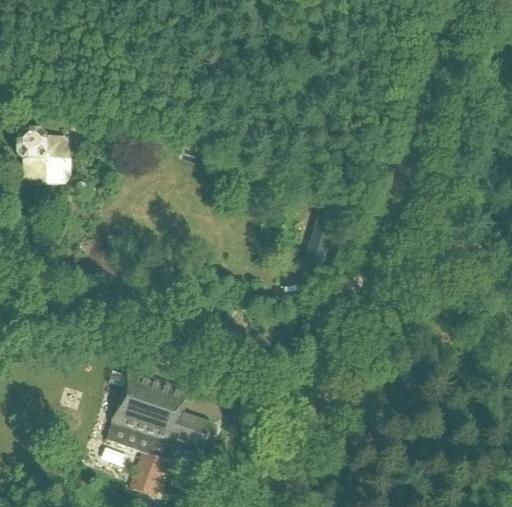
[(47,136),(41,130),(23,130),(17,136),(17,154),(24,160),(24,178),(30,184),(65,183),(71,177),(70,142),(64,136),(47,136)]
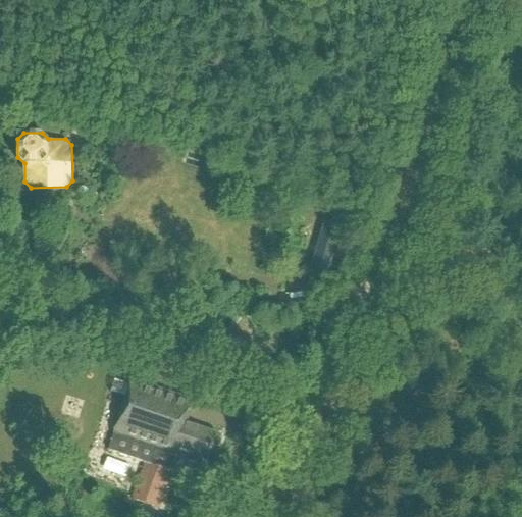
[(320,209),(321,200),(309,198),(308,207),(320,209)]
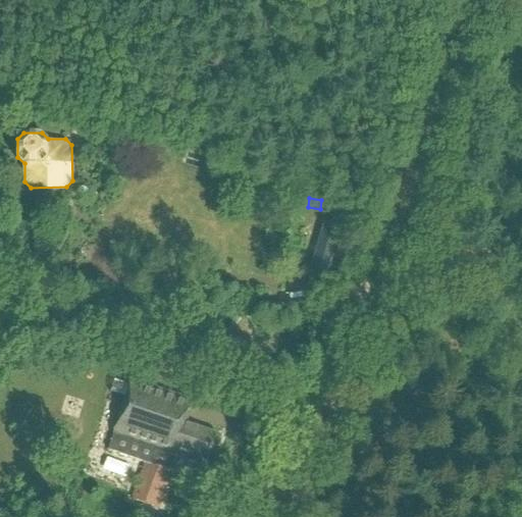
[(328,272),(342,231),(344,224),(333,221),(326,218),(311,267),(328,272)]
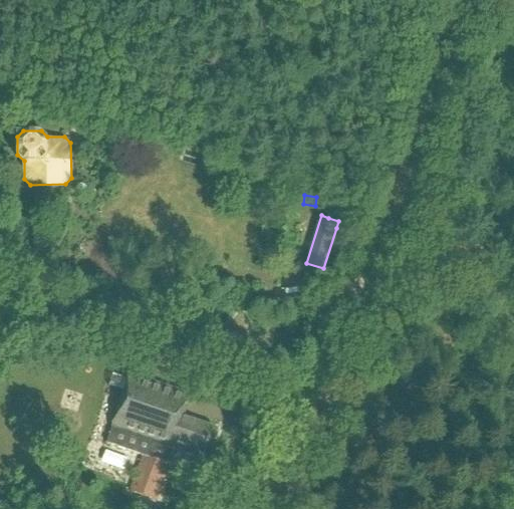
[(0,255),(0,265),(14,270),(18,261),(0,255)]
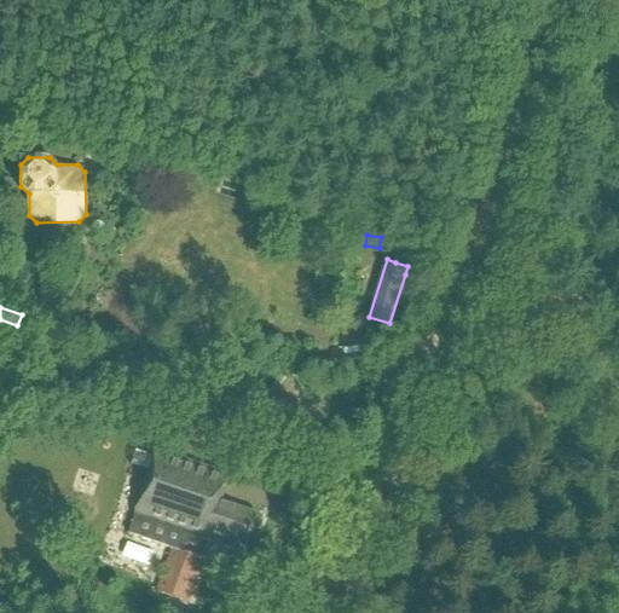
[(247,544),(258,510),(220,497),(229,472),(157,447),(134,510),(137,512),(131,531),(172,544),(157,587),(189,597),(198,570),(196,570),(209,531),(247,544)]
